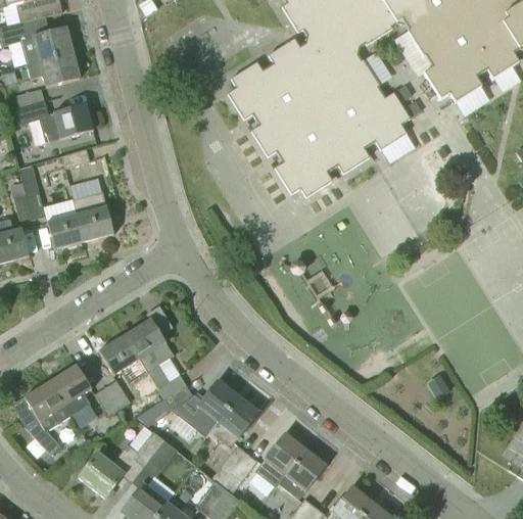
[(0,0),(0,7),(3,7),(8,6),(8,7),(17,6),(20,21),(33,18),(61,12),(58,0),(0,0)]
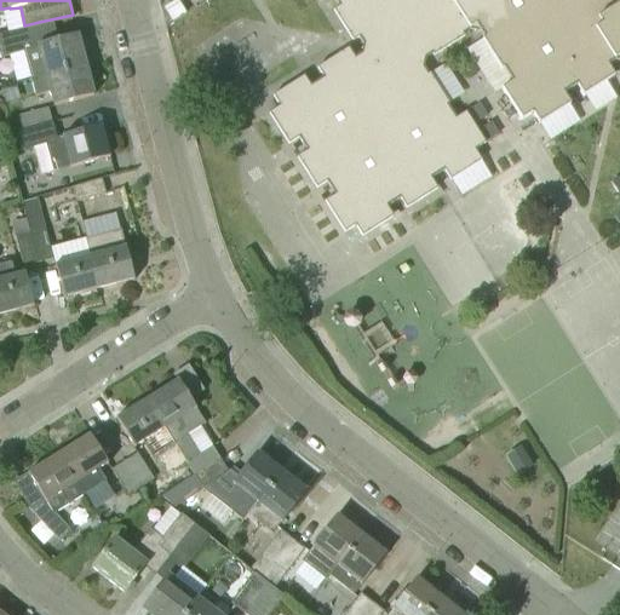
[(339,0),(342,4),(336,9),(355,38),(360,34),(365,41),(360,44),(363,49),(361,50),(362,52),(356,56),(349,45),(319,65),(325,75),(311,84),(305,74),(275,93),(282,104),(270,111),(290,142),(300,134),(310,149),(299,155),(319,184),(328,178),(337,191),(326,199),(345,229),(357,220),(365,233),(394,213),(389,203),(401,195),(407,205),(437,184),(431,176),(446,167),(452,176),(482,156),(476,148),(486,141),(465,110),(457,116),(448,103),(451,101),(430,72),(428,73),(424,67),(426,64),(422,58),(432,50),(435,52),(472,27),(471,26),(476,22),(484,35),(482,38),(501,68),(505,65),(515,80),(504,87),(522,116),(534,109),(541,121),(572,102),(564,91),(578,82),(585,92),(615,74),(608,62),(619,55),(619,0),(339,0)]
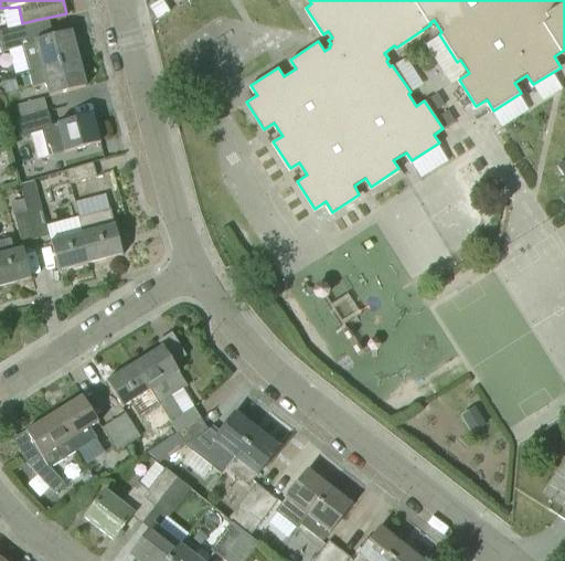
[(29,70),(78,56),(71,29),(40,36),(35,20),(22,23),(8,27),(0,29),(0,36),(3,50),(22,45),(28,67),(29,70)]
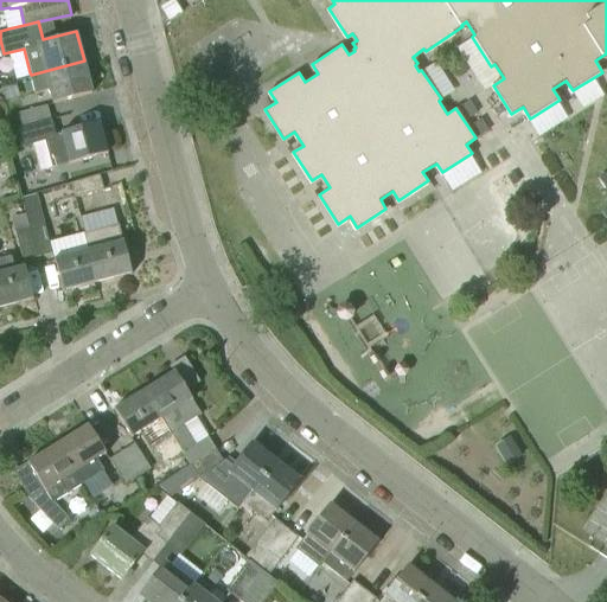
[(84,61),(31,75),(34,91),(50,87),(53,101),(91,90),(84,61)]
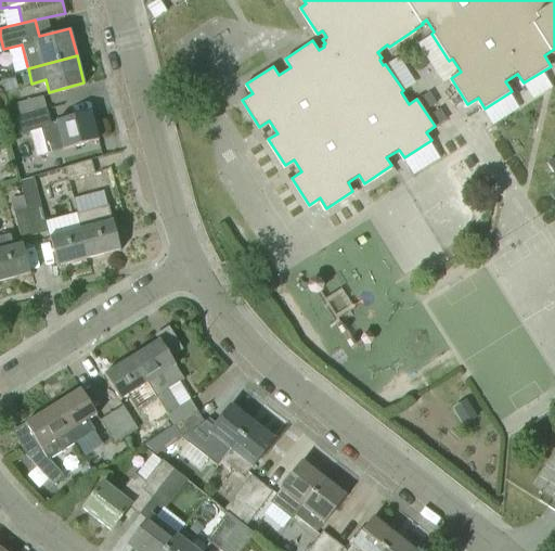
[(42,94),(17,101),(21,114),(46,107),(42,94)]
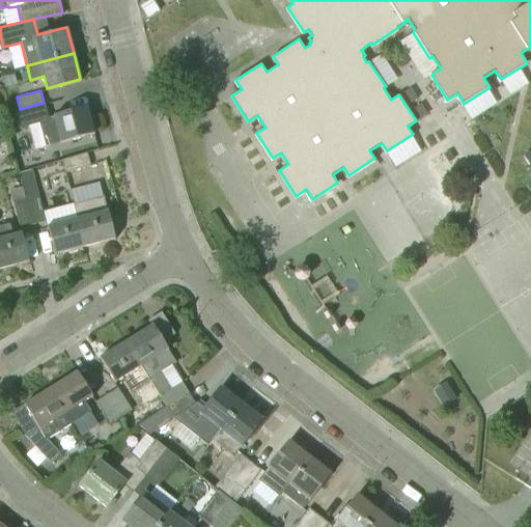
[(20,109),(10,111),(2,113),(5,126),(38,117),(46,144),(94,132),(87,105),(47,115),(44,103),(20,109)]
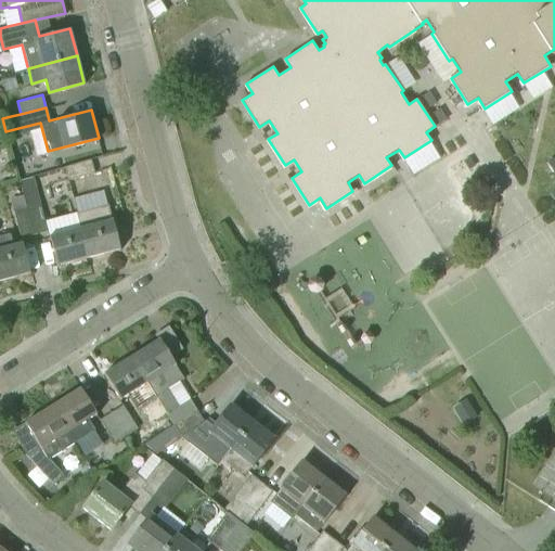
[(91,157),(69,163),(65,164),(69,177),(94,170),(91,157)]
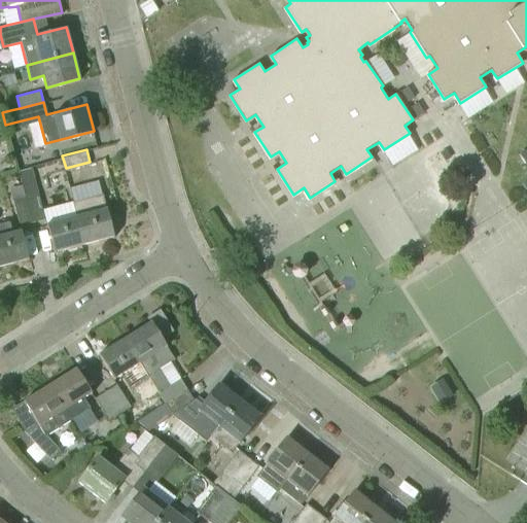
[(27,196),(39,193),(33,167),(21,169),(27,196)]
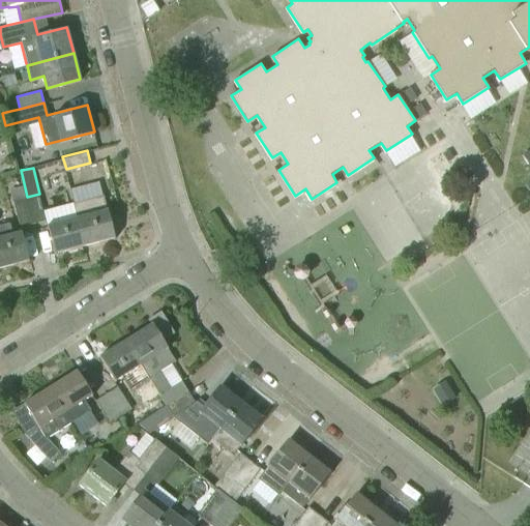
[(27,197),(33,222),(46,218),(39,194),(27,197)]
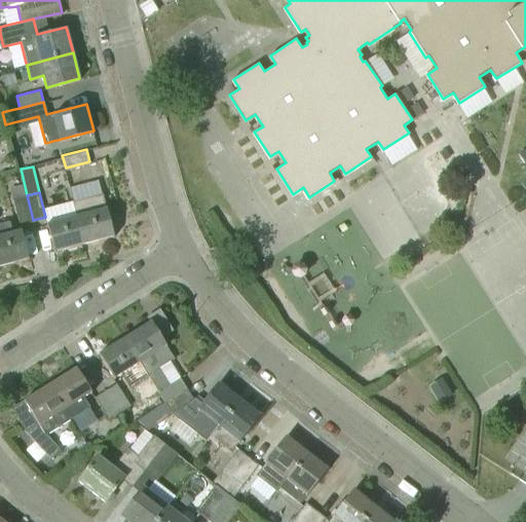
[(76,214),(84,244),(114,235),(103,192),(102,192),(73,199),(77,214),(76,214)]
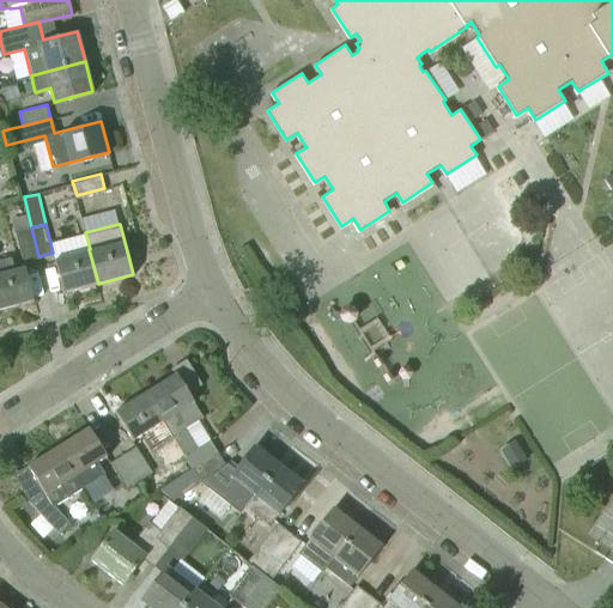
[(24,260),(38,256),(31,228),(17,231),(24,260)]
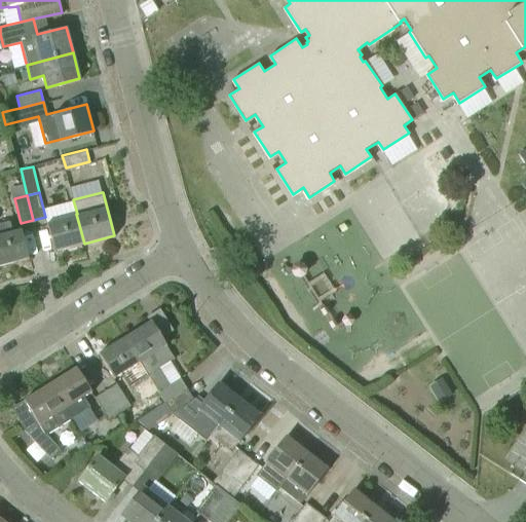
[(54,251),(84,244),(76,214),(46,222),(54,251)]
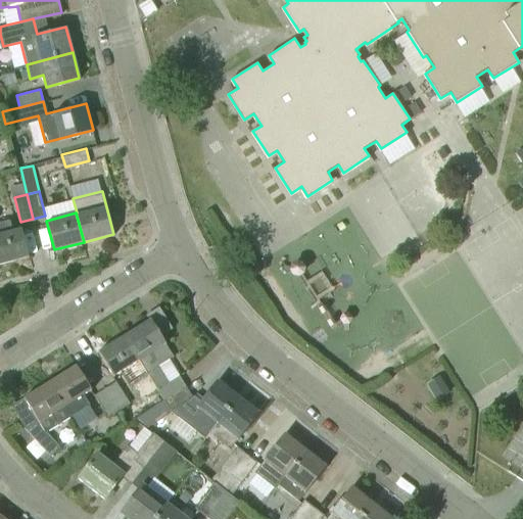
[(0,220),(0,263),(29,256),(20,227),(12,229),(9,218),(0,220)]
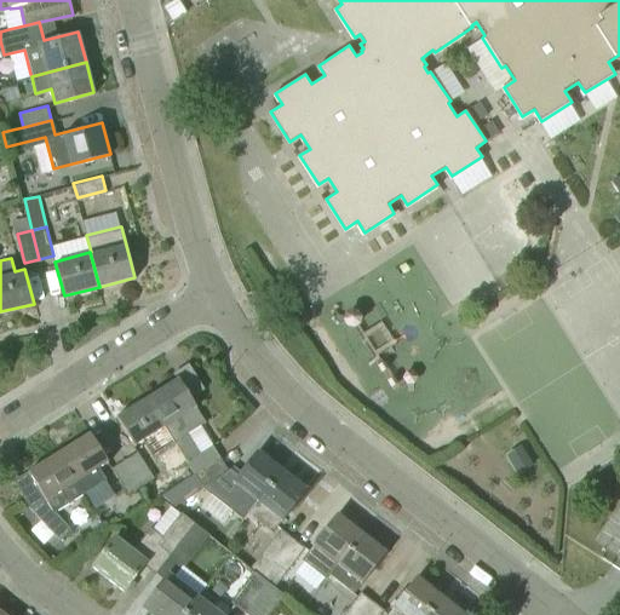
[(195,471),(220,455),(212,443),(200,450),(188,431),(205,420),(178,377),(147,396),(165,425),(166,424),(195,471)]
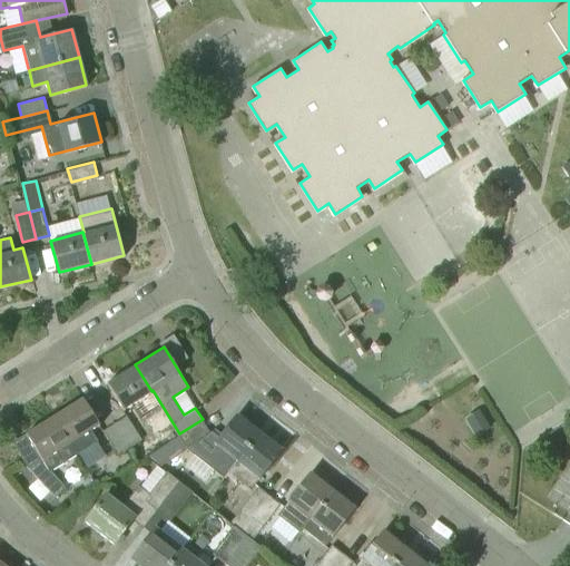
[(124,409),(151,391),(135,364),(107,382),(124,409)]
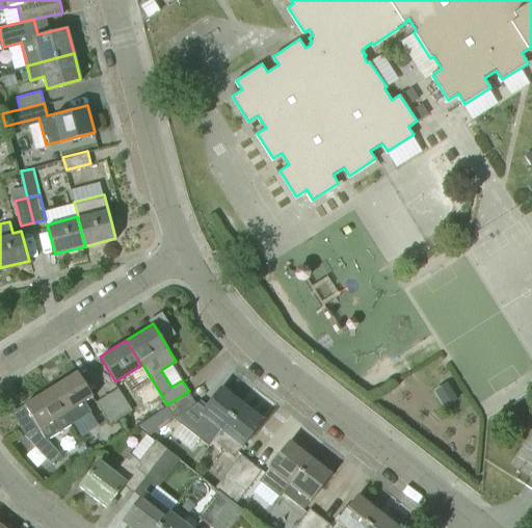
[(50,387),(72,422),(74,421),(75,422),(90,412),(89,411),(91,410),(85,400),(92,396),(77,370),(50,387)]
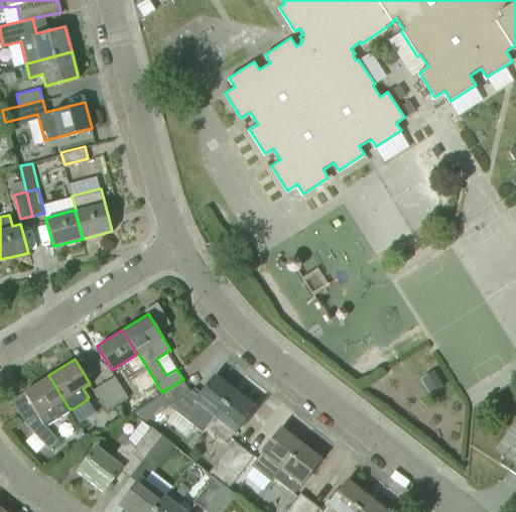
[(207,425),(235,389),(214,373),(198,394),(191,389),(189,390),(183,379),(162,392),(168,403),(203,430),(207,425)]
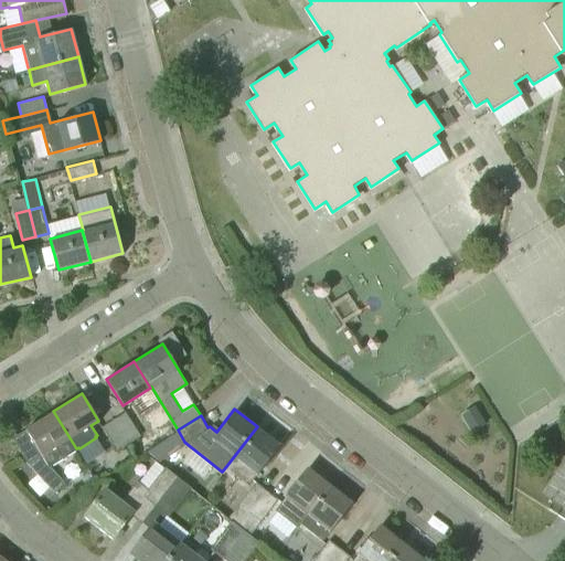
[(50,465),(76,448),(53,411),(25,429),(42,456),(42,455),(45,461),(34,470),(54,490),(64,480),(50,465)]
